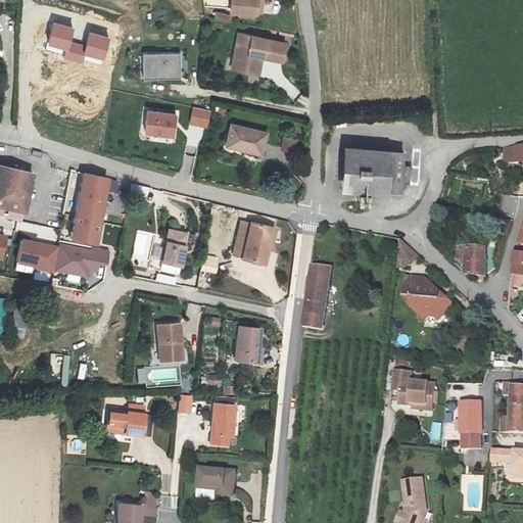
[(240,0),(240,10),(269,11),(269,0),(240,0)]
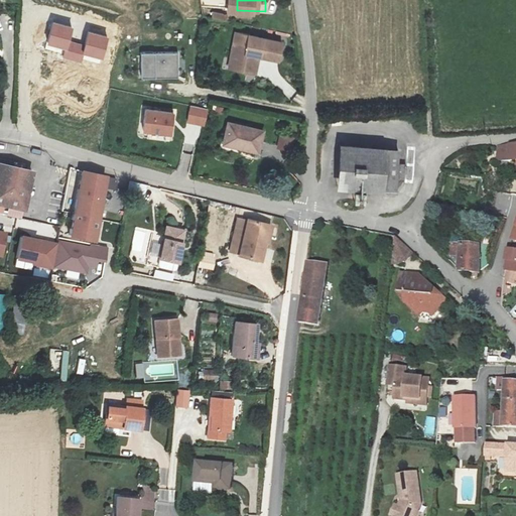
[(228,21),(229,14),(214,12),(213,19),(228,21)]
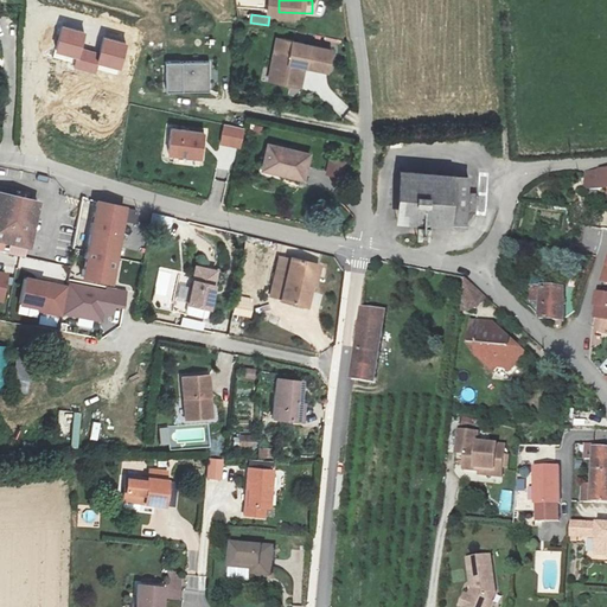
[(101,55),(80,50),(83,33),(62,29),(56,53),(77,58),(75,68),(96,72),(98,64),(121,69),(127,45),(104,39),(101,55)]
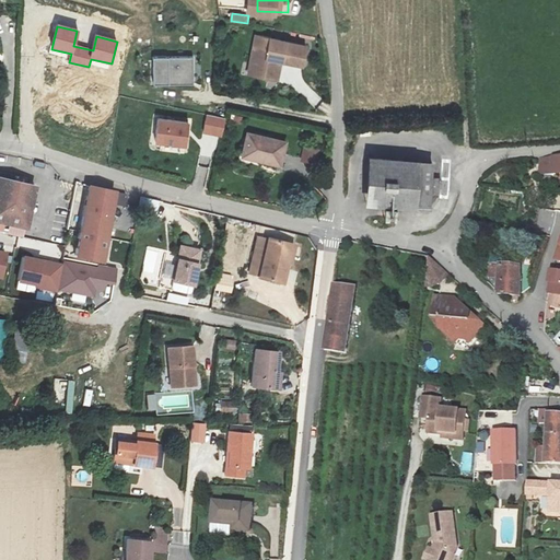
[(247,74),(278,81),(282,62),(302,67),(306,47),(255,36),(247,74)]
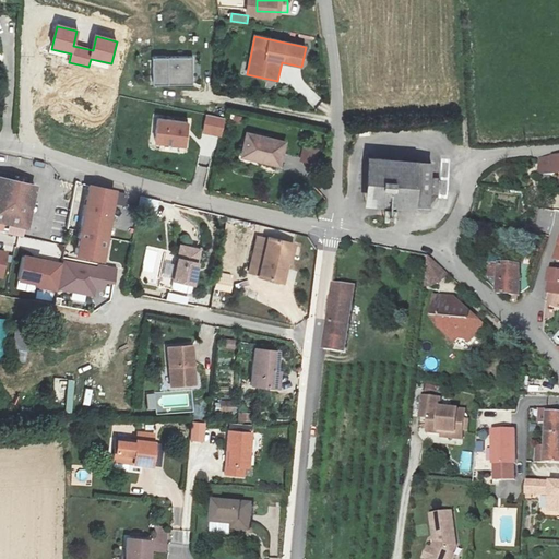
[(154,58),(154,86),(193,85),(193,57),(154,58)]
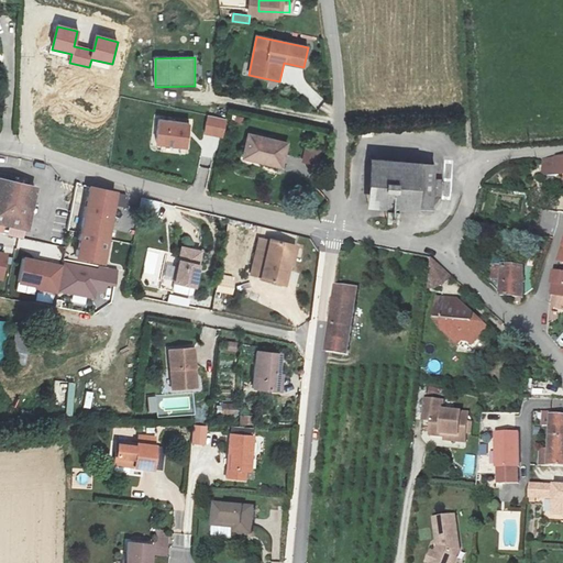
[(209,118),(205,134),(222,138),(225,121),(209,118)]
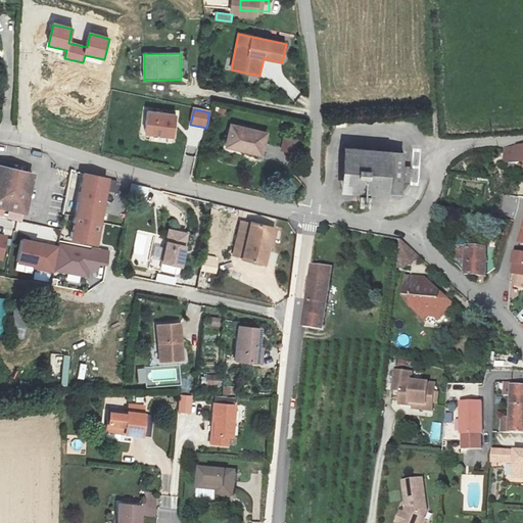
[(149,113),(146,135),(175,138),(177,116),(149,113)]
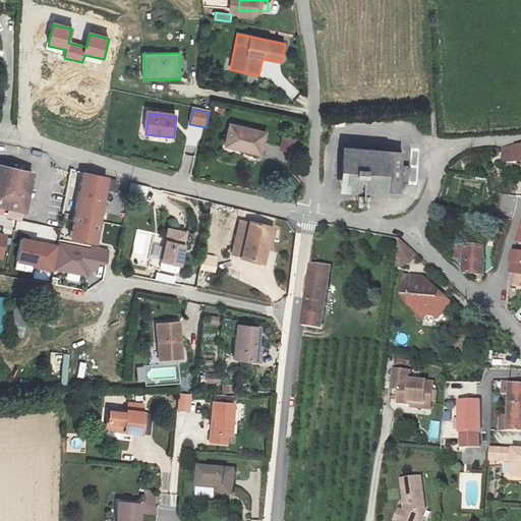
[(261,155),(266,132),(231,124),(226,148),(261,155)]
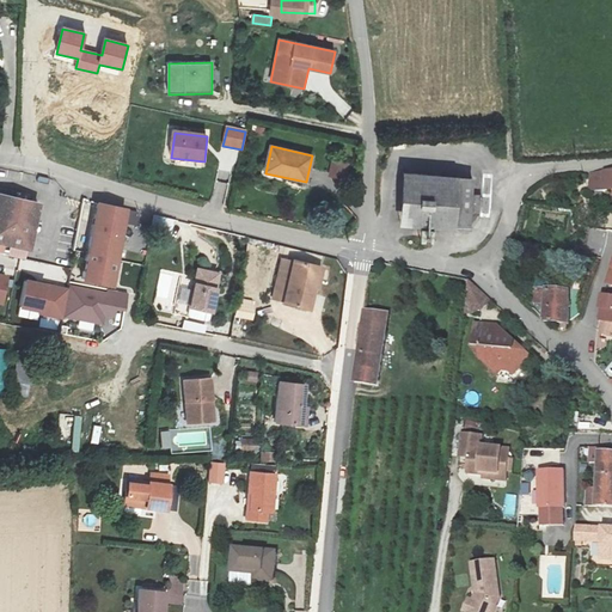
[(334,160),(330,177),(347,181),(350,164),(334,160)]
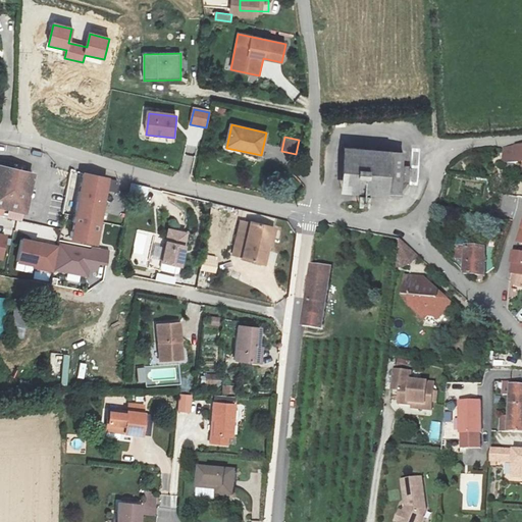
[(404,174),(405,158),(405,147),(347,143),(343,184),(403,187),(404,174)]
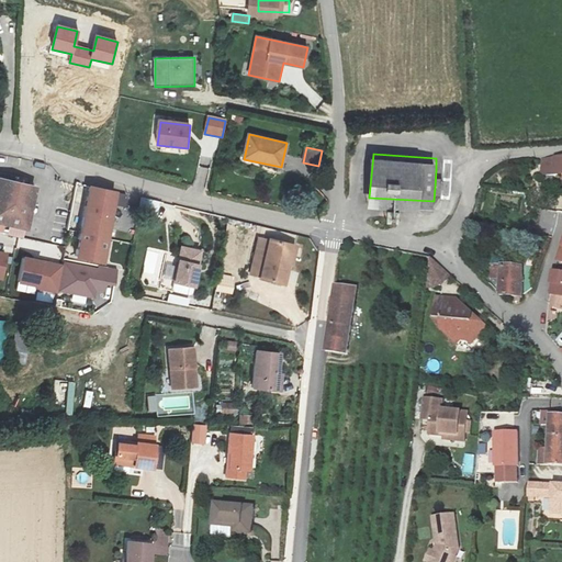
[(561,154),(542,158),(542,173),(561,172),(561,154)]
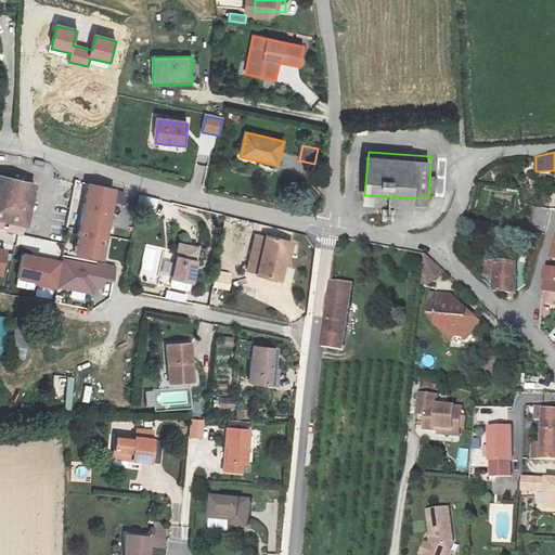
[(0,223),(9,226),(26,230),(30,210),(40,163),(26,159),(21,182),(0,177),(0,223)]
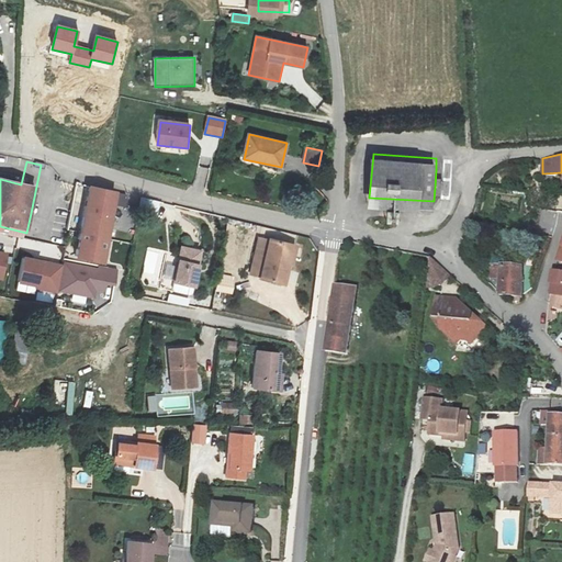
[(436,170),(435,188),(442,188),(444,170),(436,170)]
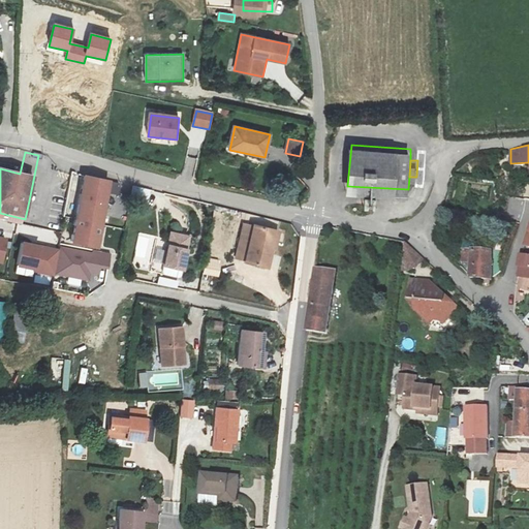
[(71,243),(94,247),(97,247),(110,183),(84,178),(71,243)]
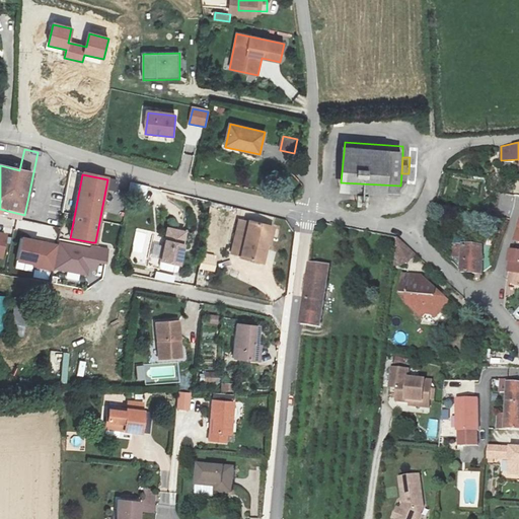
[(24,215),(8,211),(5,225),(21,228),(24,215)]
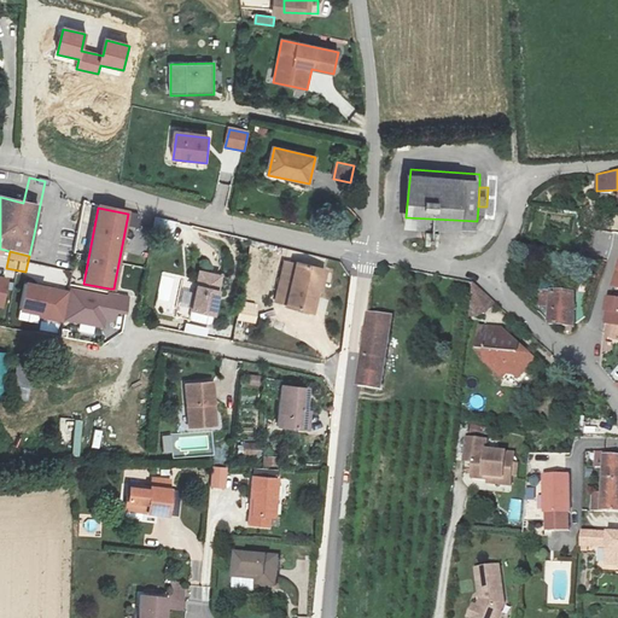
[(290,307),(298,267),(287,264),(279,304),(290,307)]
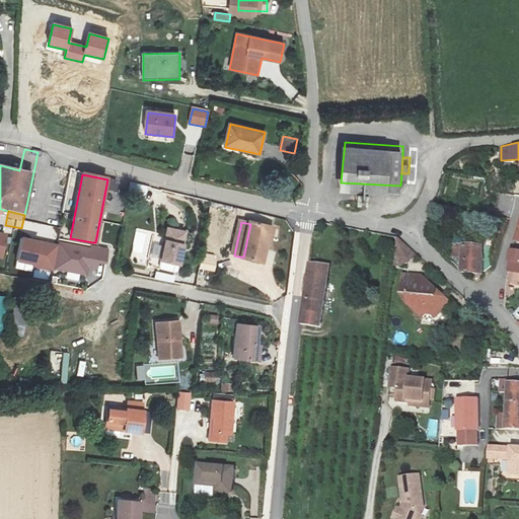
[(265,246),(268,228),(250,224),(243,257),(242,261),(263,265),(267,246),(265,246)]
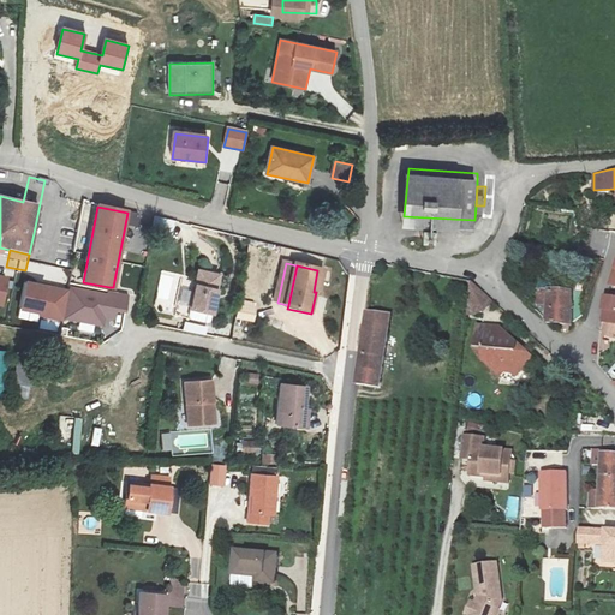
[(326,273),(317,270),(314,292),(316,292),(320,293),(326,273)]
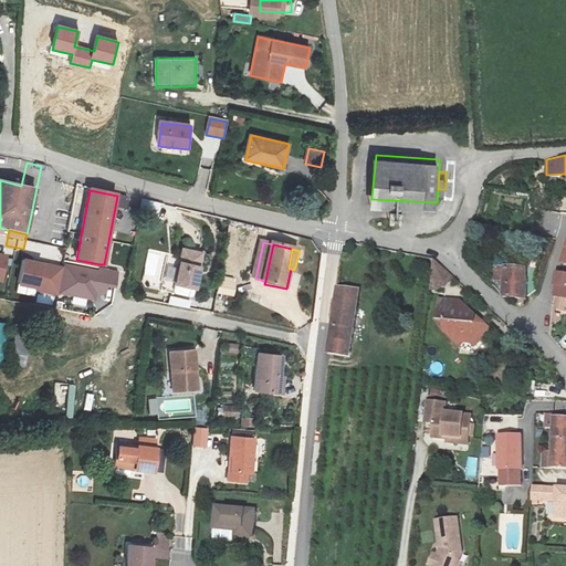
[(163,271),(175,273),(179,258),(150,250),(142,283),(158,287),(163,271)]
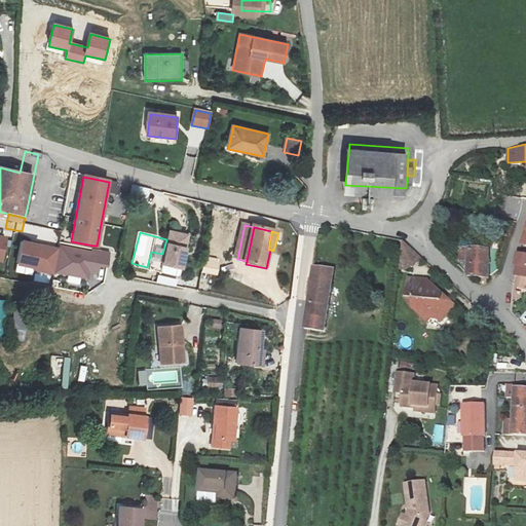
[(188,237),(170,233),(162,265),(181,268),(188,237)]
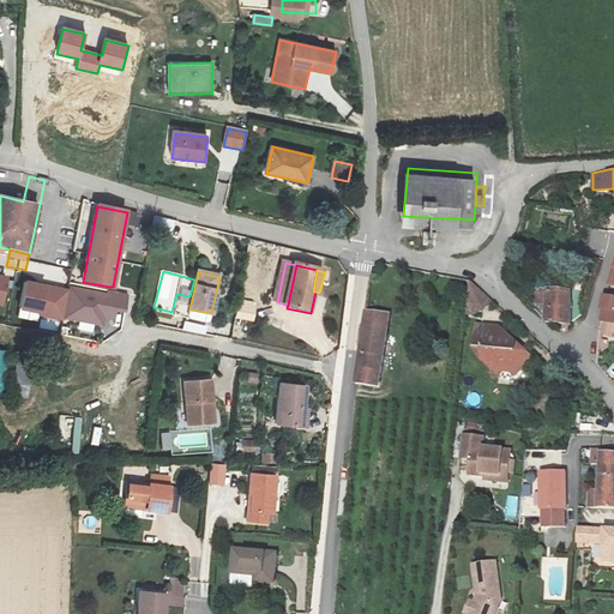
[(0,275),(0,306),(6,307),(10,276),(0,275)]
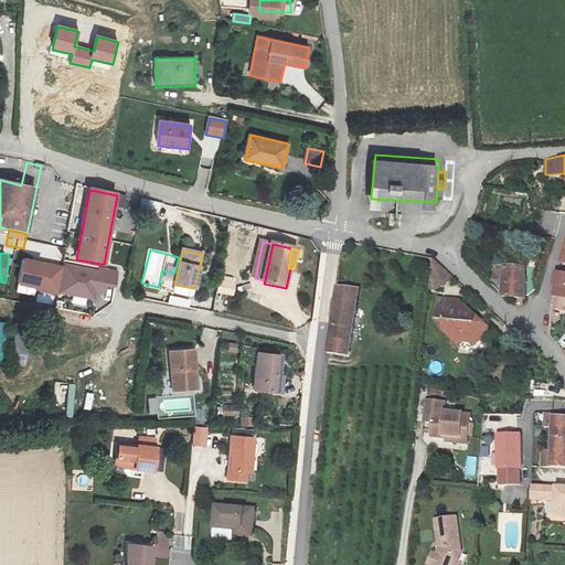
[(339,288),(332,349),(353,350),(363,285),(354,284),(355,273),(356,256),(344,253),(339,288)]
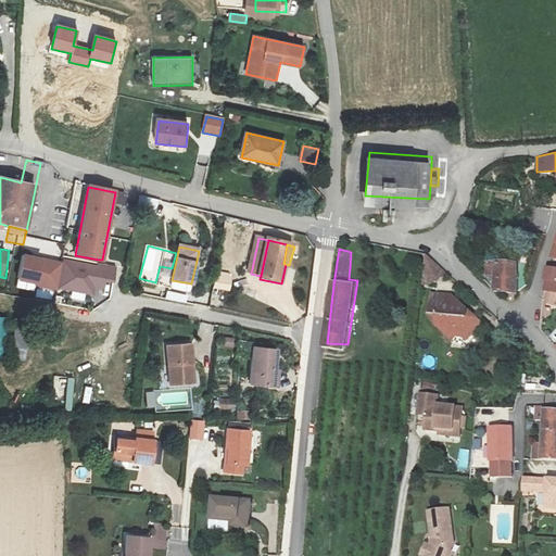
[(426,254),(421,285),(432,282),(442,277),(446,270),(426,254)]
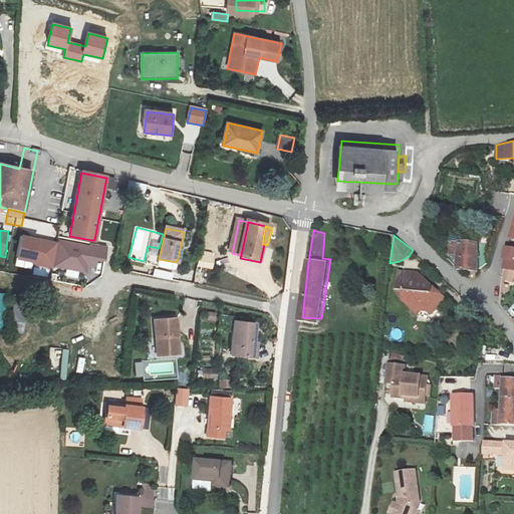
[(85,265),(91,240),(69,236),(64,261),(85,265)]
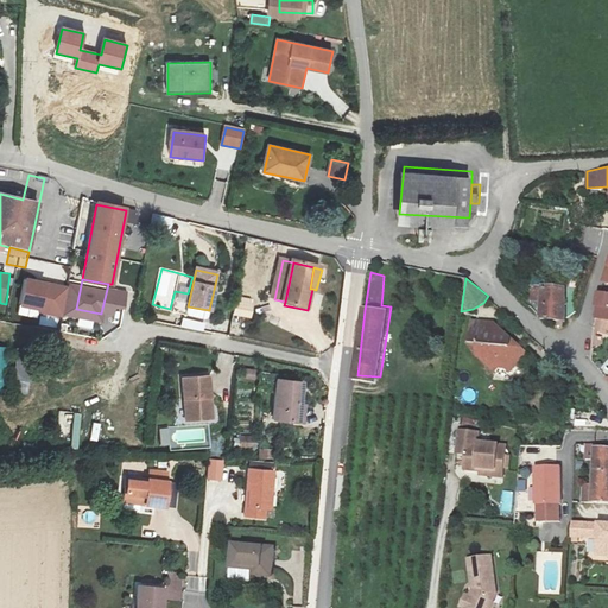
[(564,291),(564,286),(533,283),(532,299),(543,301),(542,315),(565,318),(568,298),(575,298),(575,291),(564,291)]
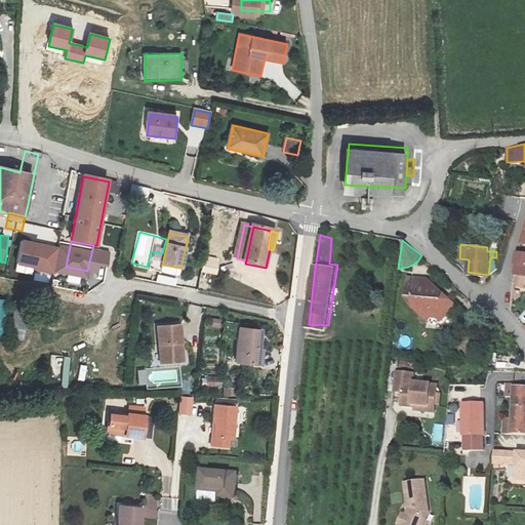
[(524,252),(517,251),(513,274),(524,275),(524,252)]
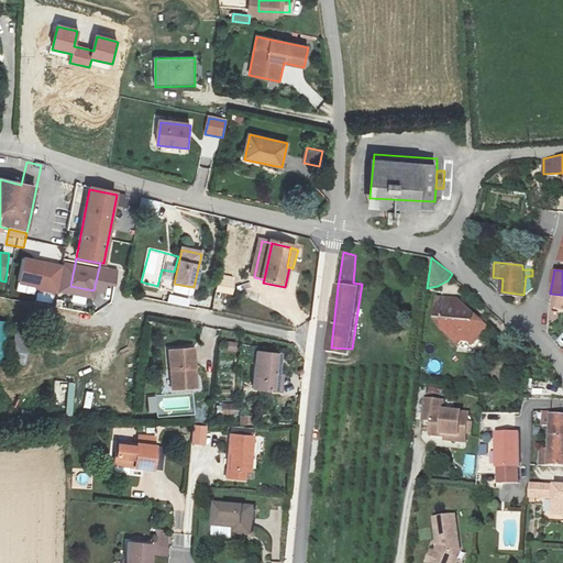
[(231,297),(232,284),(220,282),(218,295),(231,297)]
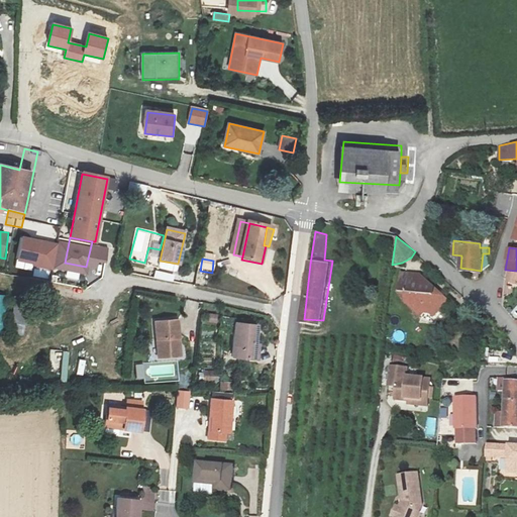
[(84,275),(86,267),(65,263),(63,271),(84,275)]
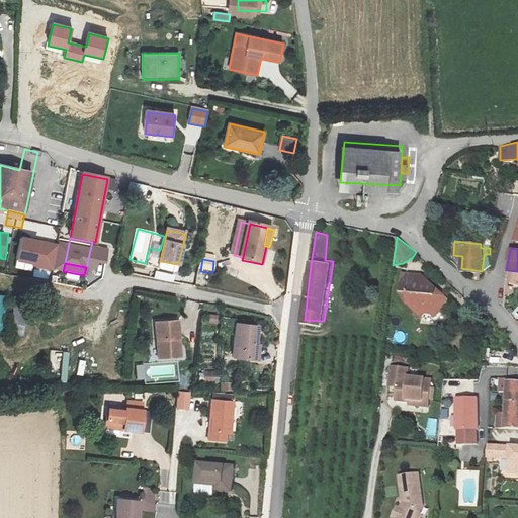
[(517,271),(506,270),(505,282),(517,283),(517,271)]
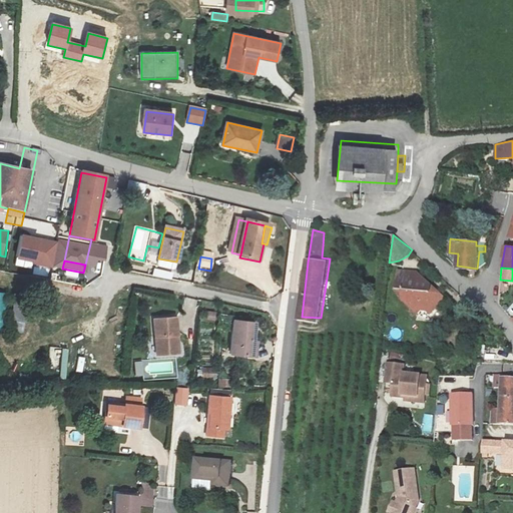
[(421,275),(401,274),(399,292),(408,293),(407,302),(424,322),(445,304),(440,298),(434,297),(434,289),(421,275)]
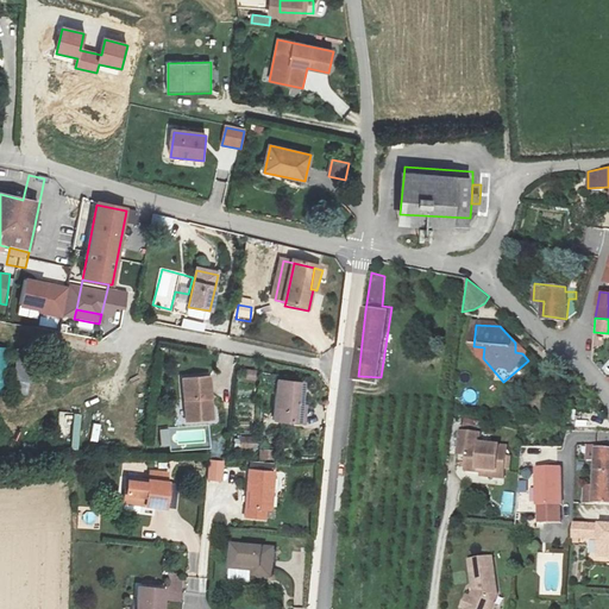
[(18,350),(13,395),(29,396),(35,352),(18,350)]
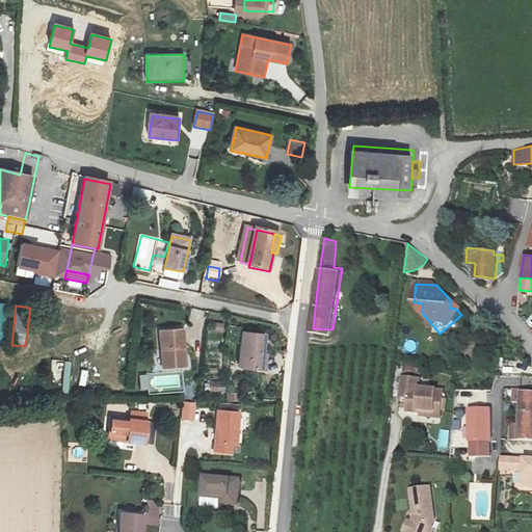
[(164,353),(165,372),(186,370),(183,333),(160,335),(161,353),(164,353)]
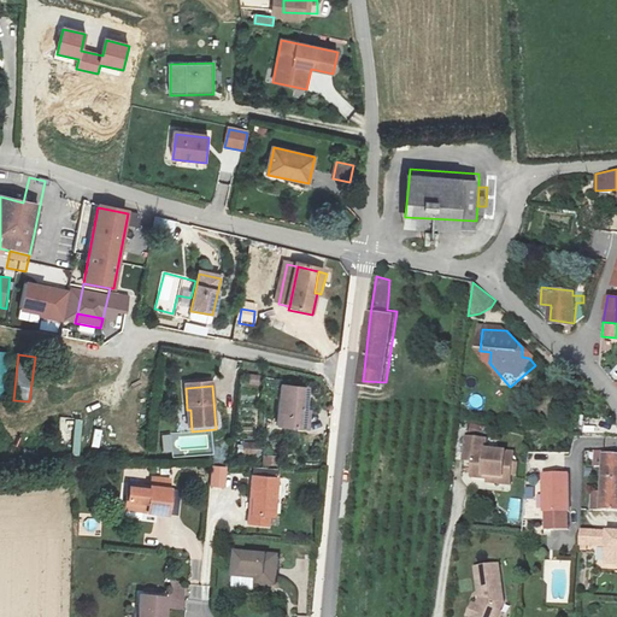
[(309,389),(281,386),(276,427),(309,433),(311,413),(306,411),(309,389)]
